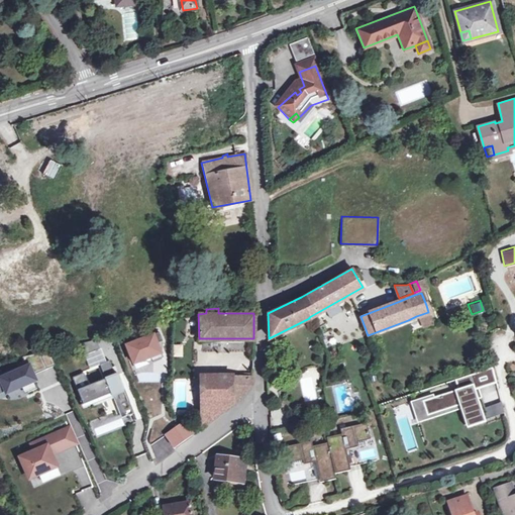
[(428,312),(416,316),(419,322),(430,318),(428,312)]
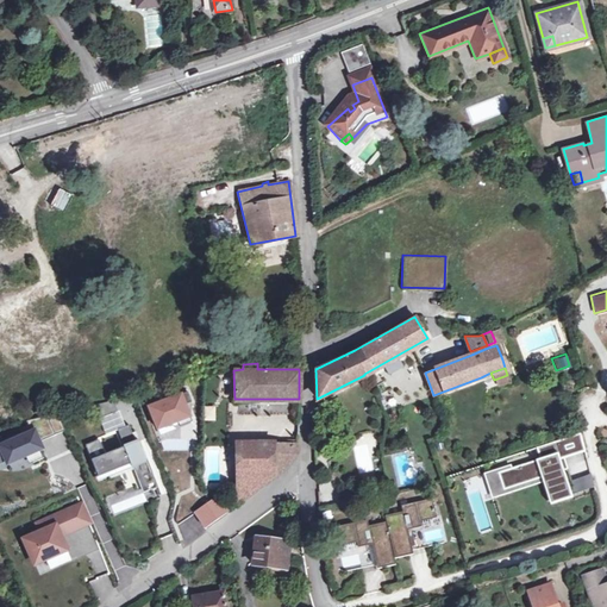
[(111,399),(92,404),(98,417),(116,410),(111,399)]
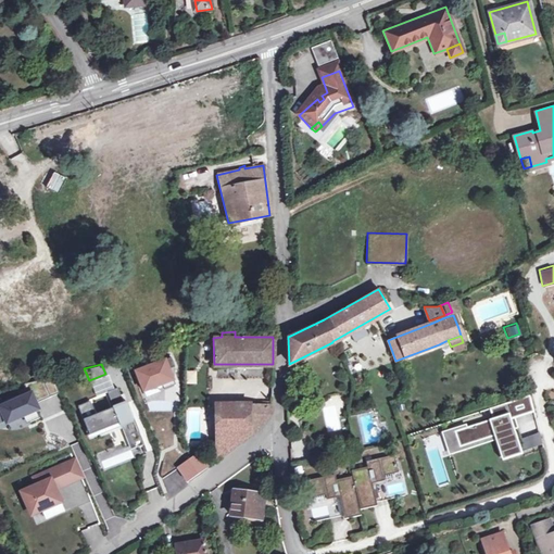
[(194,382),(193,368),(183,369),(183,382),(194,382)]
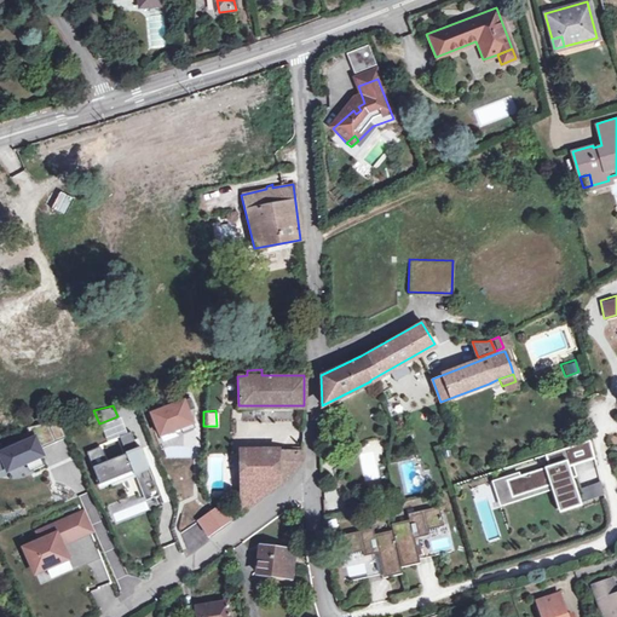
[(99,445),(86,450),(98,483),(132,470),(138,483),(143,480),(144,483),(153,479),(139,448),(137,448),(130,431),(119,434),(125,453),(105,461),(99,445)]
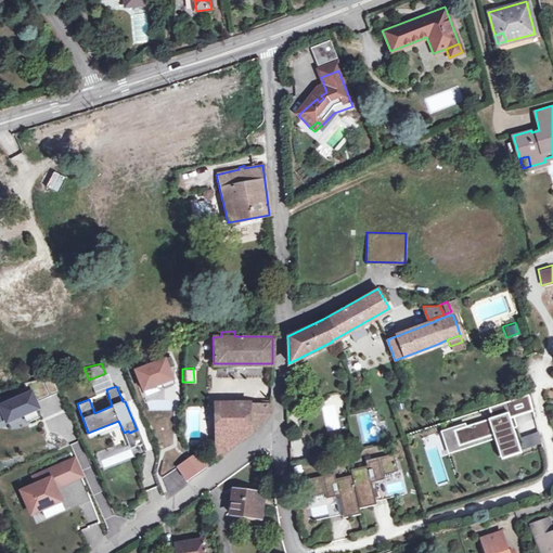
[(0,416),(1,416),(3,421),(35,406),(28,391),(1,403),(0,401),(0,416)]
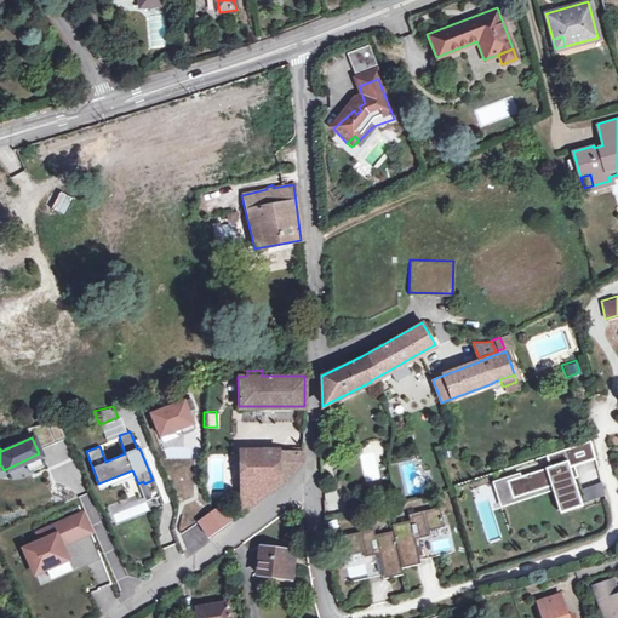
[(504,480),(495,484),(501,501),(554,482),(561,507),(574,502),(567,479),(571,478),(566,467),(593,458),(588,440),(544,455),(548,465),(519,475),(504,480)]
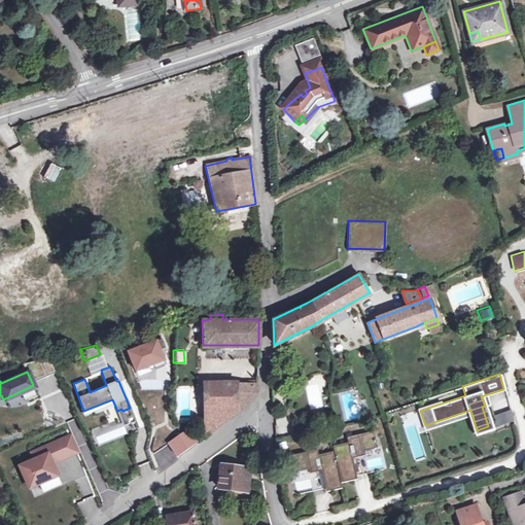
[(256,383),(247,383),(203,384),(205,433),(246,403),(256,392),(256,383)]
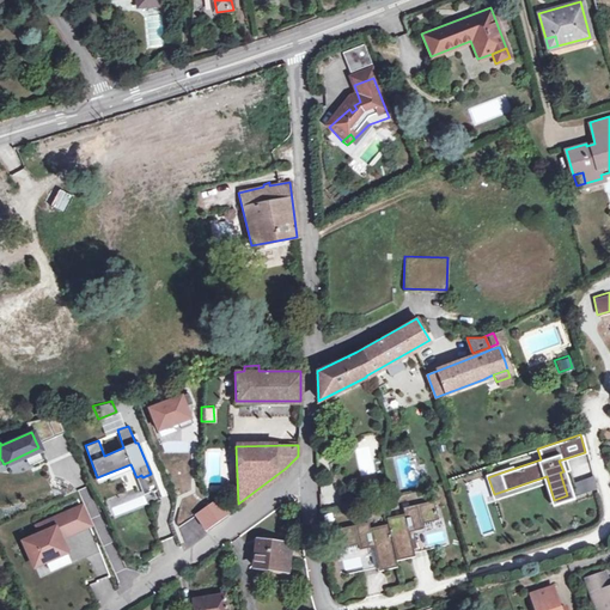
[(141,475),(136,477),(142,493),(156,488),(151,474),(142,477),(141,475)]
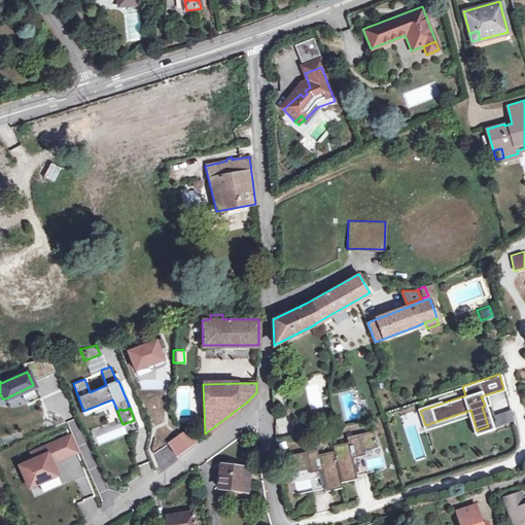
[(510,409),(490,412),(492,424),(512,421),(510,409)]
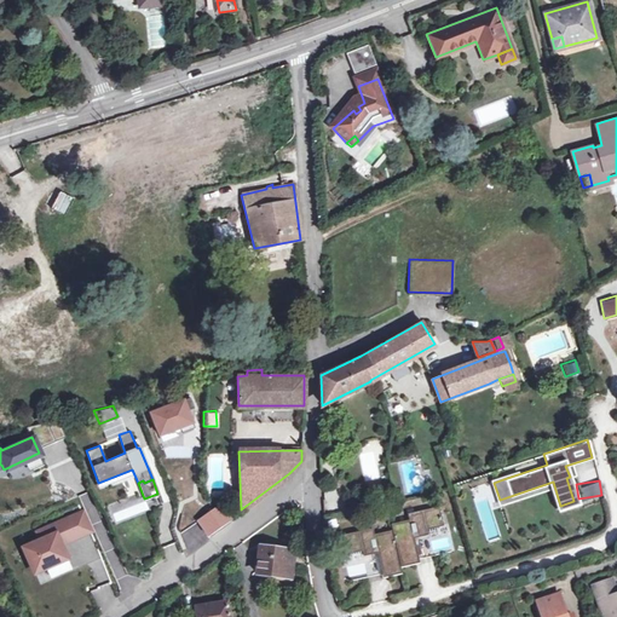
[(219,502),(195,519),(206,535),(230,518),(219,502)]
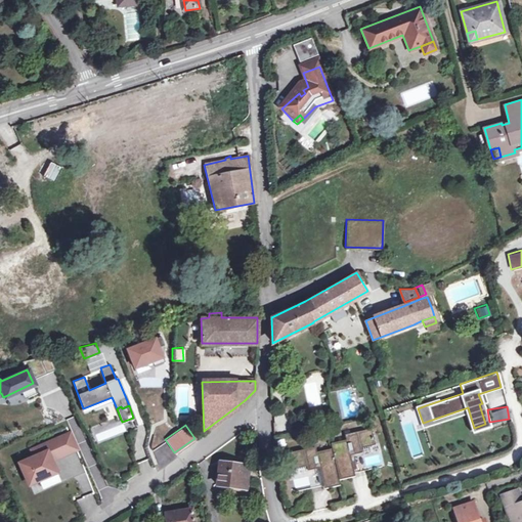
[(344,439),(330,443),(338,479),(354,476),(349,454),(351,453),(355,469),(364,467),(358,446),(373,442),(368,428),(343,434),(344,439)]
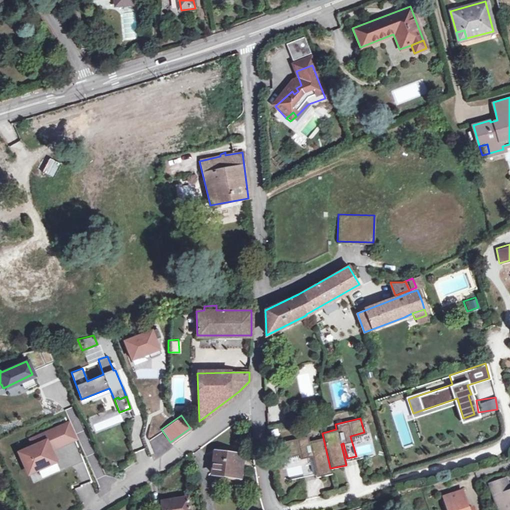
[(67,421),(29,438),(32,445),(17,452),(27,473),(53,461),(48,449),(74,437),(67,421)]
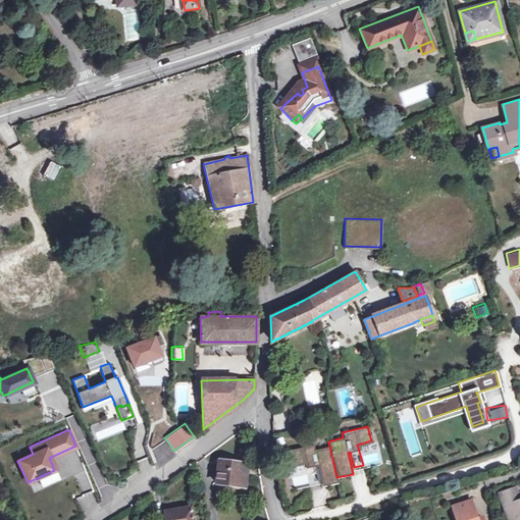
[(312,446),(286,452),(290,467),(304,464),(309,482),(317,480),(313,466),(316,466),(321,486),(338,482),(336,477),(328,442),(327,442),(328,447),(313,451),(312,446)]
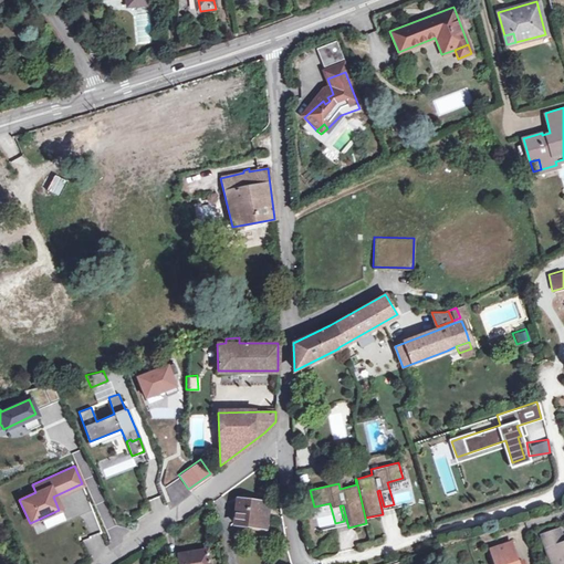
[(253,521),(264,522),(268,502),(236,498),(233,523),(252,525),(253,521)]
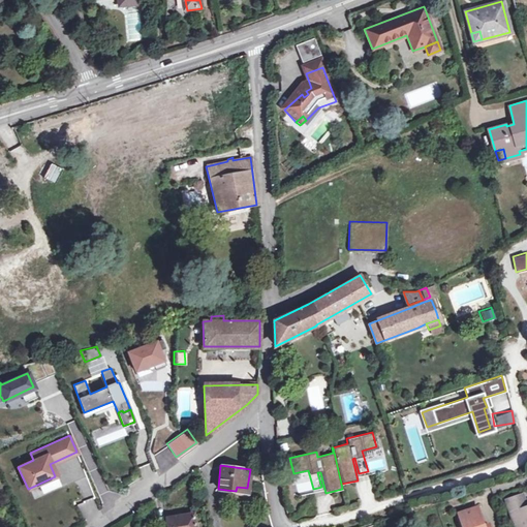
[(515,526),(526,526),(526,503),(526,504),(522,492),(504,497),(515,526)]
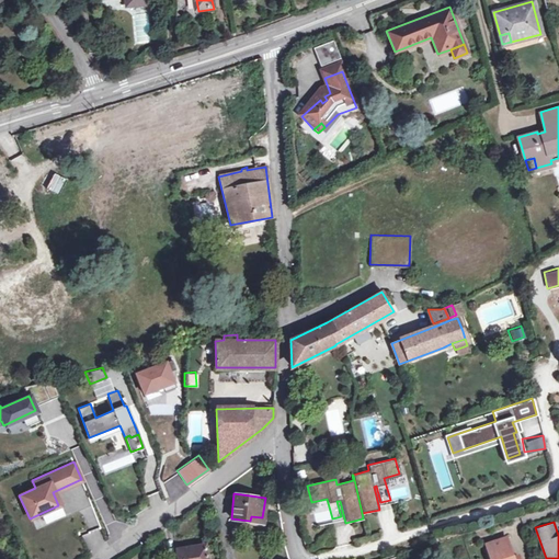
[(98,525),(79,534),(88,551),(105,544),(98,525)]
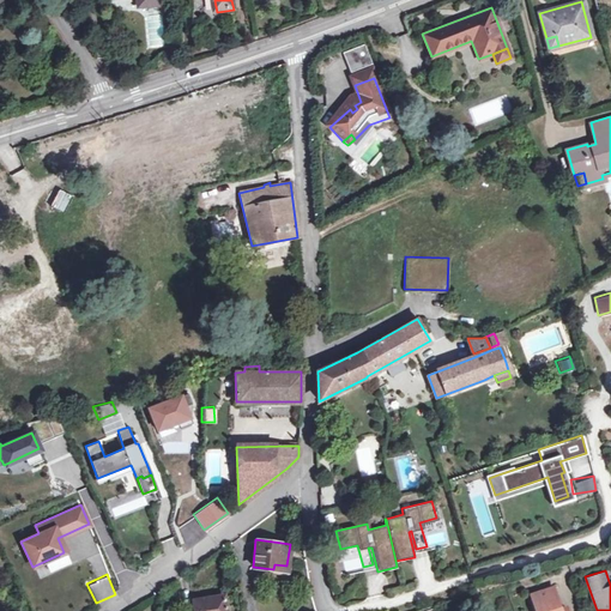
[(561,610),(560,606),(552,585),(528,592),(534,610),(561,610)]
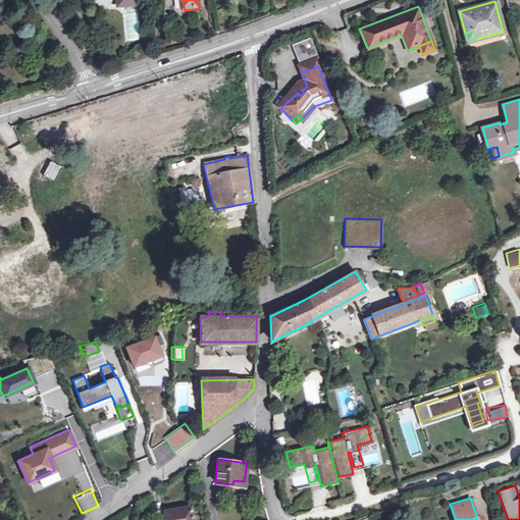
[(172,509),(163,510),(164,519),(193,519),(191,508),(172,511),(172,509)]
